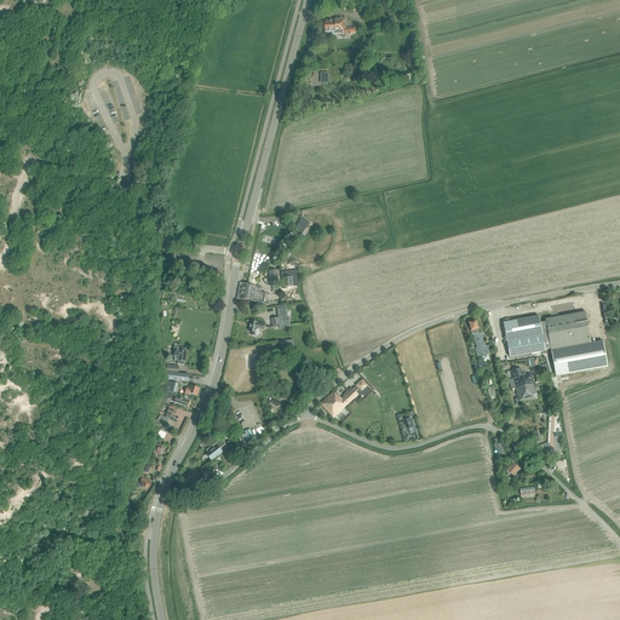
[(340,29),(340,35),(342,35),(342,36),(343,38),(345,38),(346,36),(346,34),(356,34),(356,29),(345,29),(345,18),(334,19),(334,21),(336,29),(340,29)]
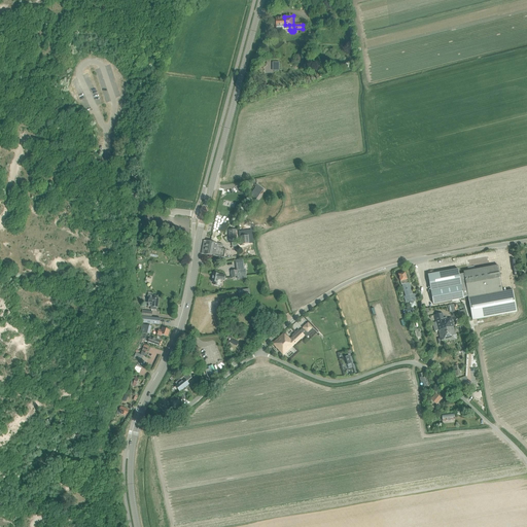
[(326,19),(327,22),(327,26),(336,25),(335,18),(332,18),(332,15),(329,16),(330,18),(326,19)]
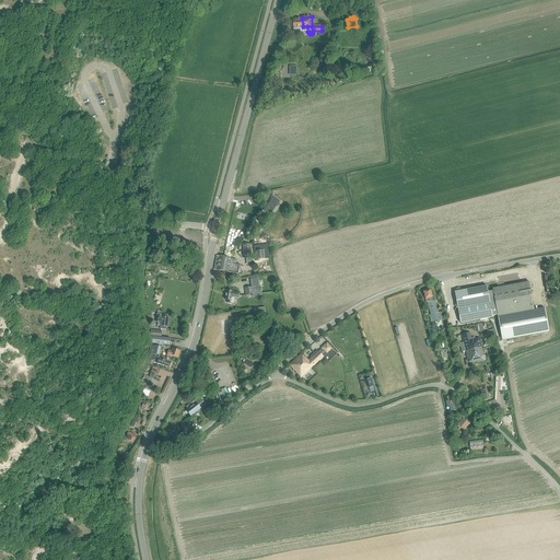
[(303,32),(307,32),(307,26),(303,26),(302,19),(293,20),(293,24),(293,32),(295,34),(299,34),(300,32),(300,30),(303,30),(303,32)]
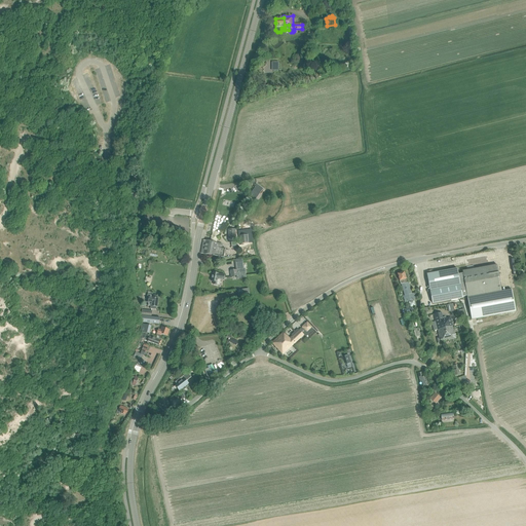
[(259,85),(265,90),(269,85),(268,84),(267,86),(262,82),(259,85)]
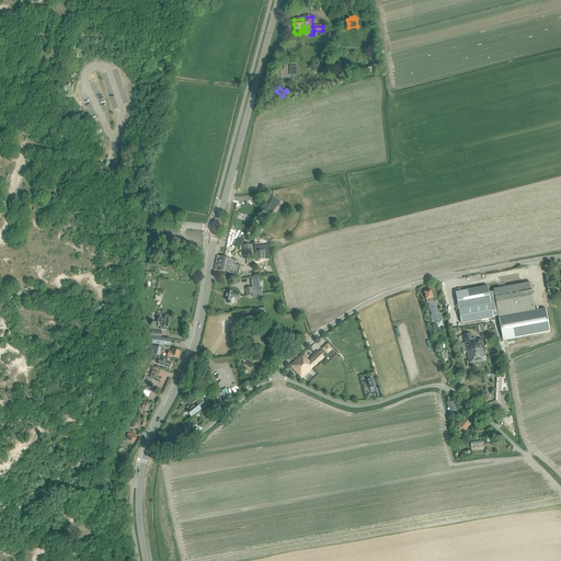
[(272,213),(281,202),(275,198),(267,209),(272,213)]
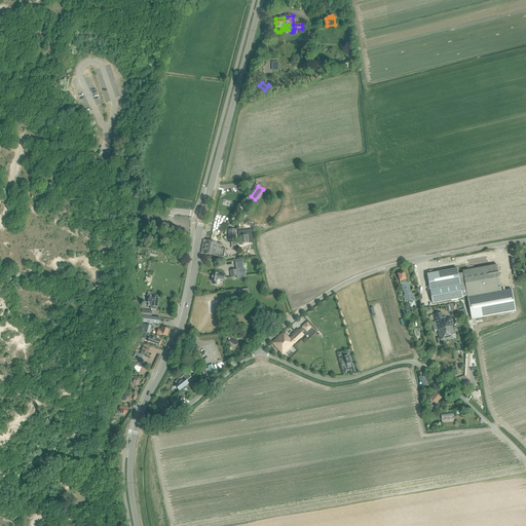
[(252,234),(243,235),(239,236),(240,246),(243,245),(243,243),(249,243),(249,239),(252,238),(252,234)]
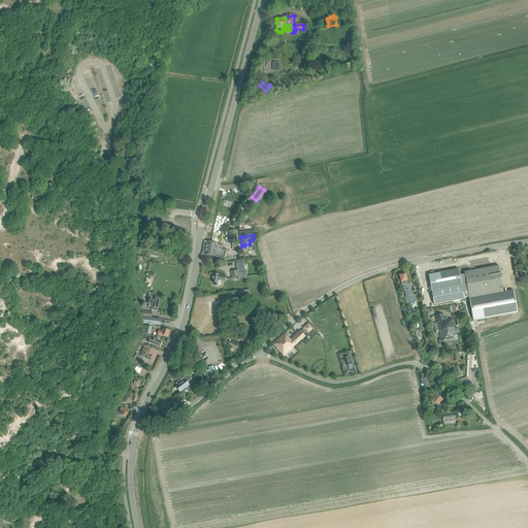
[(204,241),(202,255),(216,257),(225,259),(226,251),(223,250),(223,245),(204,241)]
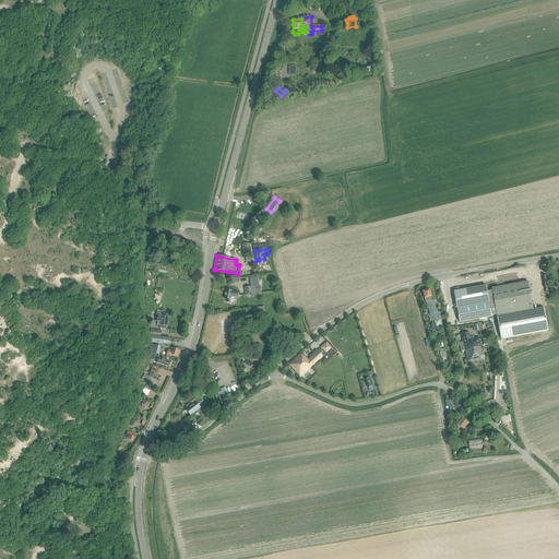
[(250,286),(245,287),(246,295),(249,294),(250,296),(251,296),(258,295),(261,295),(260,286),(259,286),(258,275),(249,276),(250,286)]
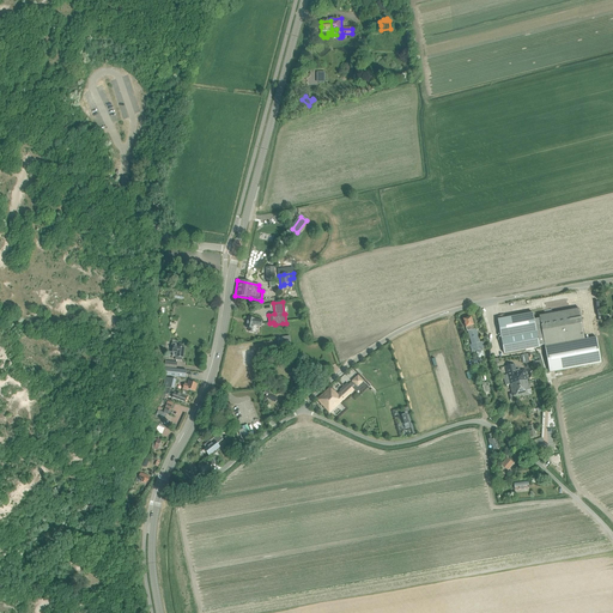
[(533,314),(498,320),(504,353),(539,347),(539,346),(544,345),(545,346),(550,372),(601,363),(596,338),(584,340),(584,339),(578,310),(539,317),(539,319),(534,320),(533,314)]
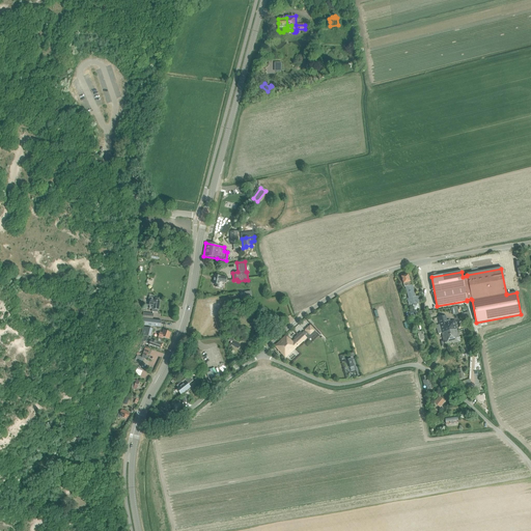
[(408,299),(410,305),(419,302),(418,297),(417,297),(417,296),(416,297),(412,284),(410,277),(409,278),(408,275),(401,277),(404,287),(409,298),(408,299)]
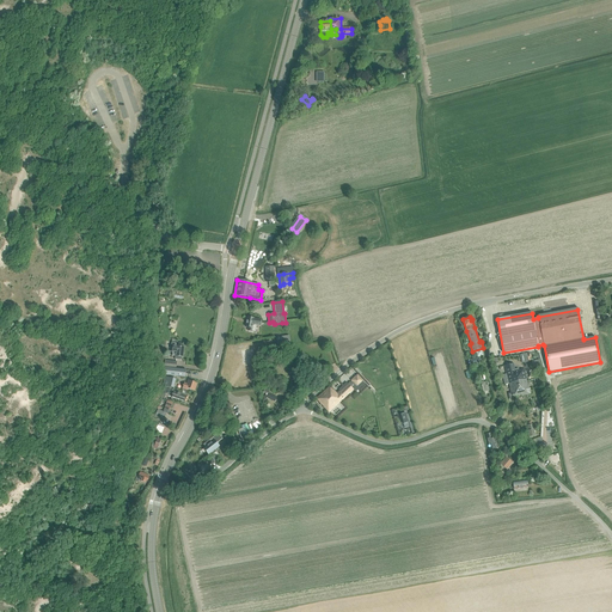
[(245,326),(249,328),(248,331),(256,332),(257,325),(259,326),(261,320),(248,318),(245,326)]
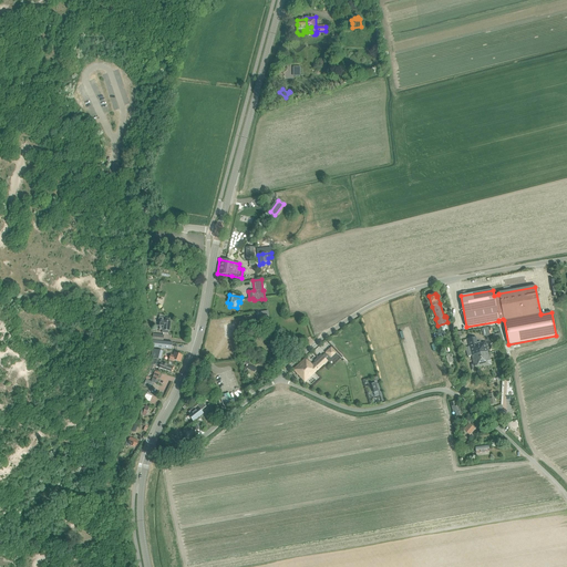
[(160,318),(157,327),(160,327),(160,330),(163,330),(162,333),(168,333),(168,331),(169,331),(171,322),(169,321),(169,319),(164,318),(160,318)]
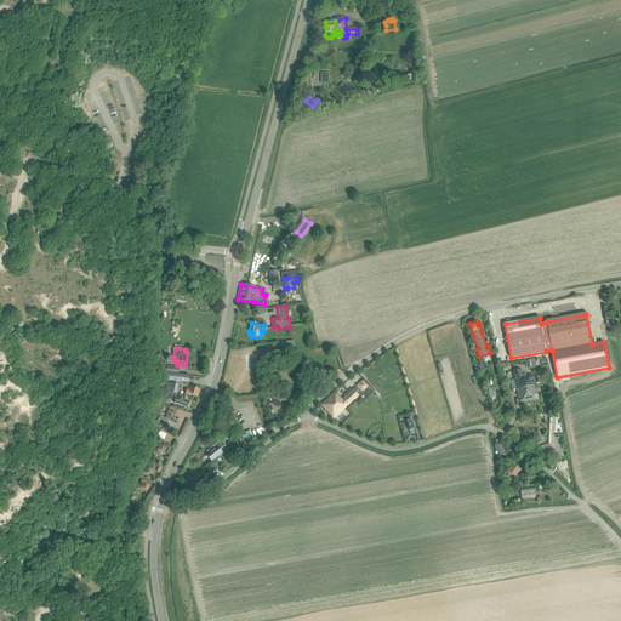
[(514,380),(511,381),(512,391),(517,389),(534,385),(531,375),(527,376),(527,375),(523,376),(520,369),(517,370),(513,371),(514,380)]
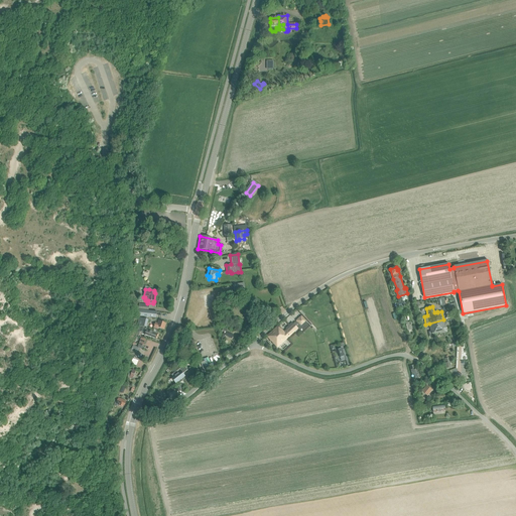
[(138,316),(156,318),(156,312),(139,310),(138,316)]
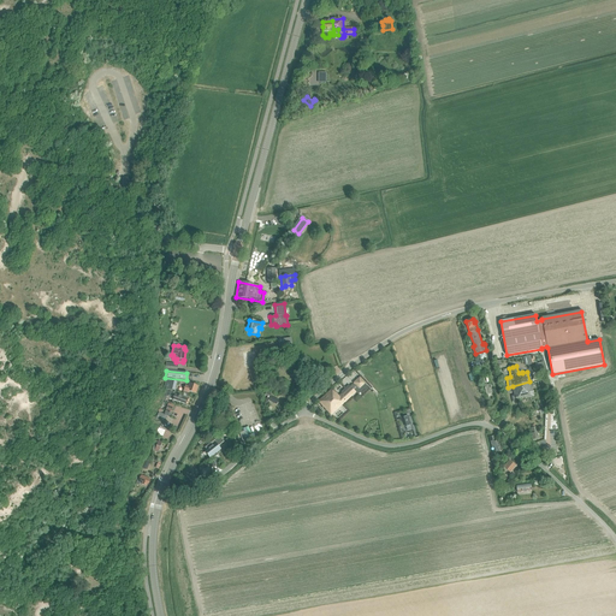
[(177,383),(171,381),(165,379),(164,388),(171,390),(175,391),(177,383)]
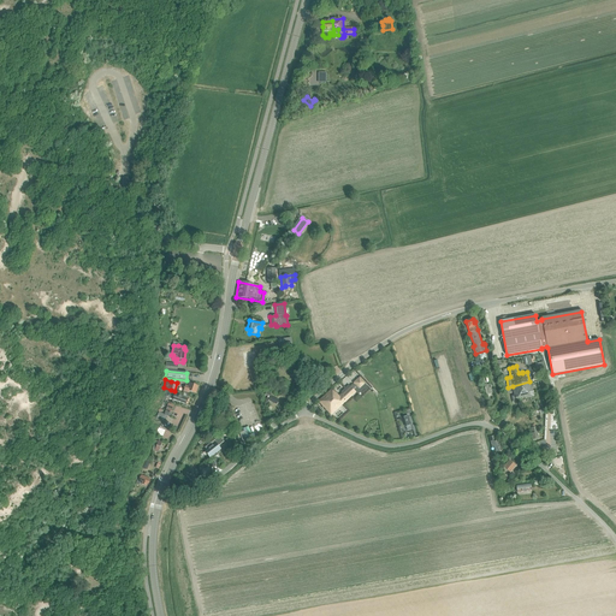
[(355,383),(359,389),(365,384),(360,379),(355,383)]
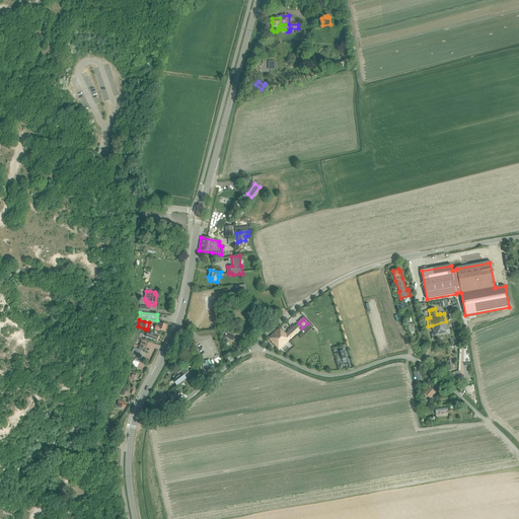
[(434,334),(431,335),(432,338),(450,334),(449,329),(448,329),(446,321),(432,325),(434,334)]
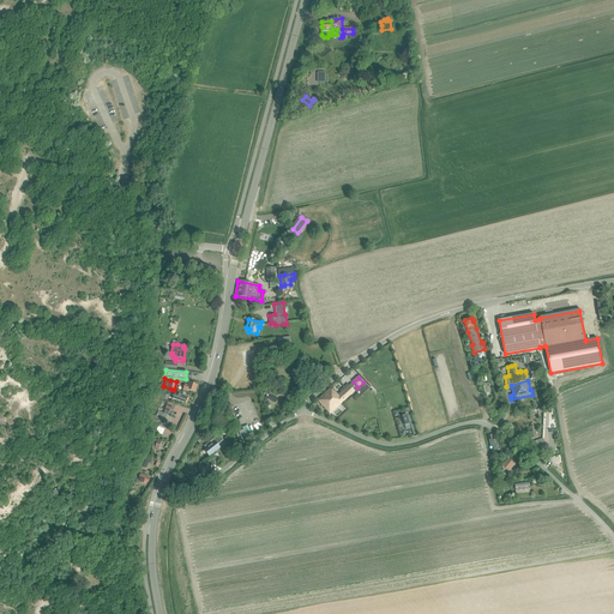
[(185,384),(184,389),(184,390),(188,392),(188,391),(196,392),(198,385),(188,383),(187,385),(185,384)]
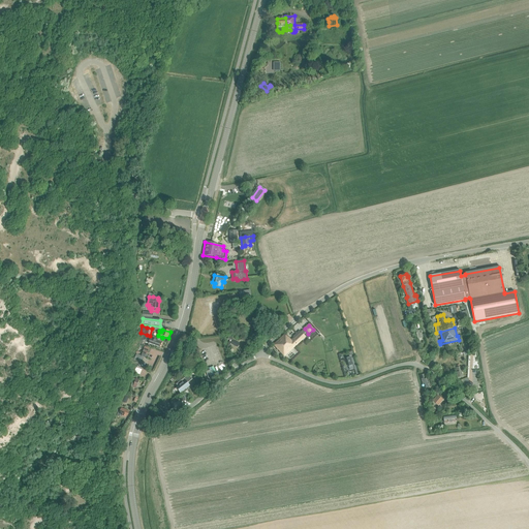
[(284,335),(274,345),(284,356),(294,347),(294,348),(298,345),(297,345),(305,337),(300,331),(293,337),(294,338),(291,341),(288,338),(284,335)]
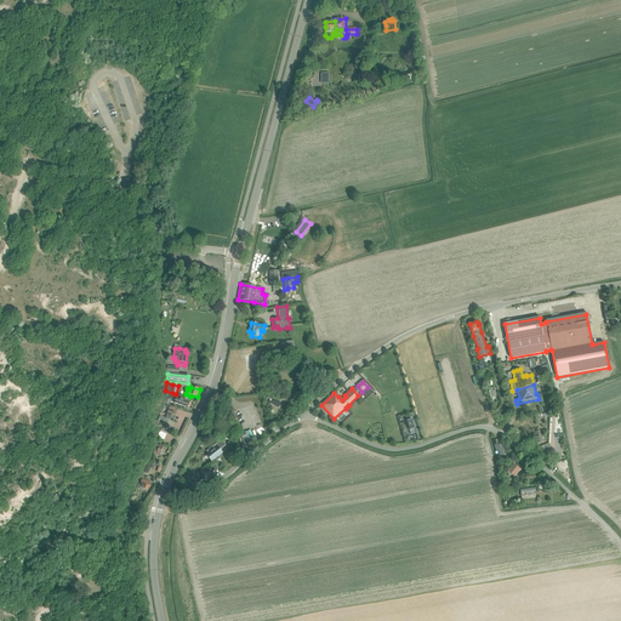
[(189,402),(188,402),(189,398),(186,396),(184,399),(171,394),(171,396),(169,399),(175,400),(175,403),(174,403),(187,408),(189,402)]
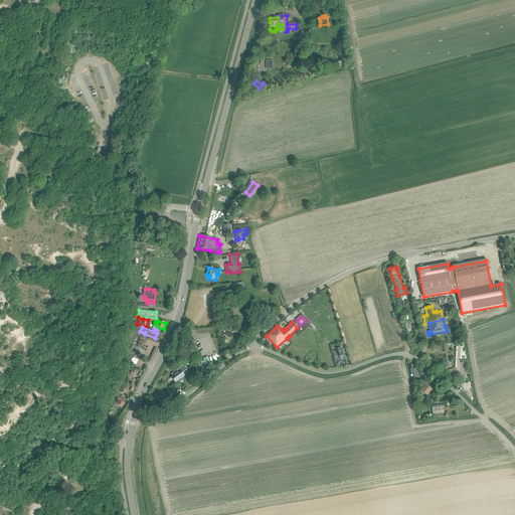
[(131,363),(132,363),(136,365),(139,359),(139,358),(136,357),(137,356),(134,355),(131,363)]
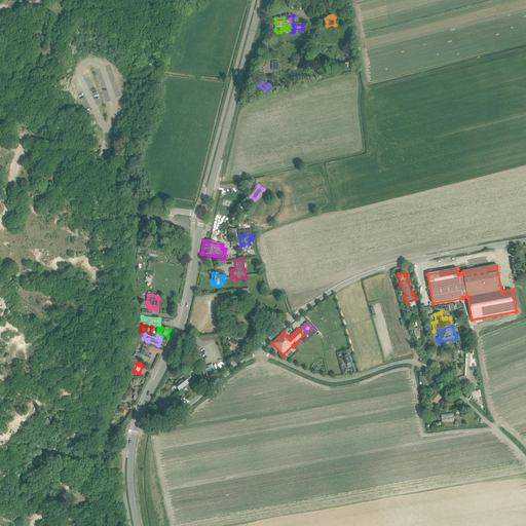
[(175,382),(177,384),(175,385),(180,390),(183,388),(184,389),(186,387),(185,386),(189,383),(187,380),(191,376),(188,372),(175,382)]
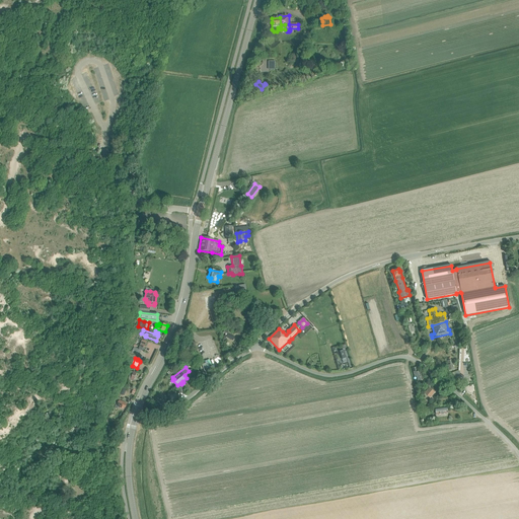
[(416,367),(413,368),(415,375),(417,375),(418,375),(418,377),(419,378),(418,379),(421,380),(423,379),(421,373),(422,372),(423,370),(424,370),(423,367),(421,368),(421,370),(418,371),(417,369),(416,367)]
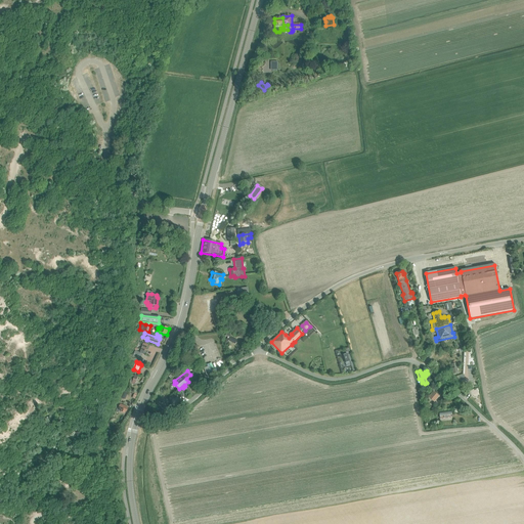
[(129,383),(132,384),(134,386),(137,377),(138,375),(135,374),(134,376),(132,375),(129,383)]
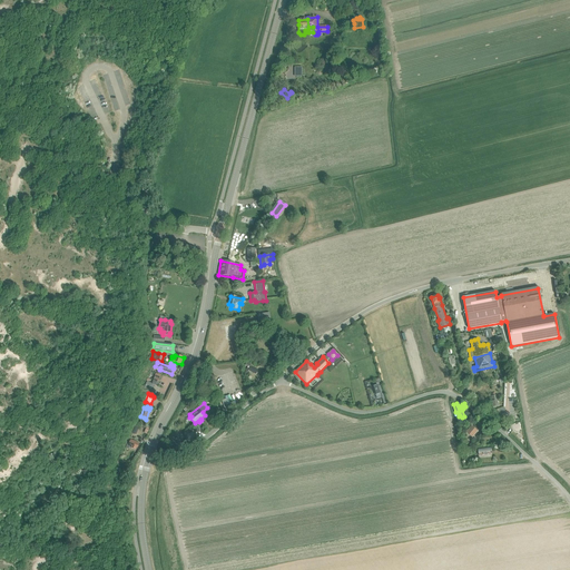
[(478,431),(472,426),(471,425),(465,432),(472,438),(478,431)]
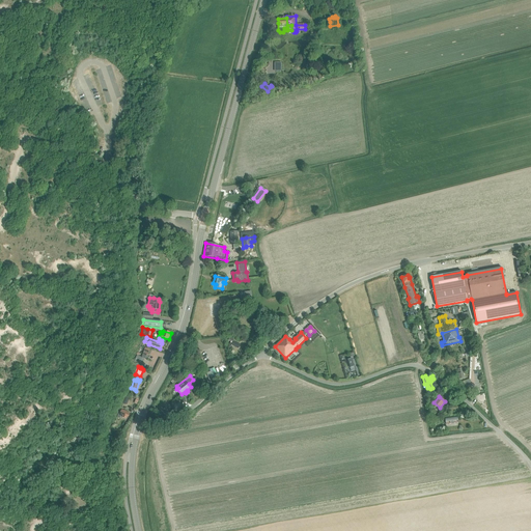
[(130,413),(121,410),(119,415),(128,419),(130,413)]
